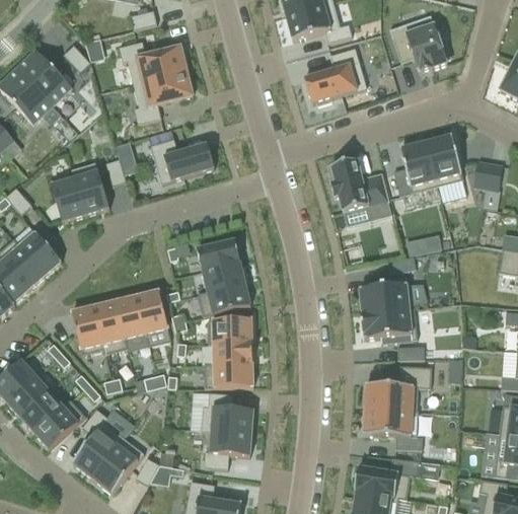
[(281,0),(286,15),(334,3),(333,0),(281,0)]
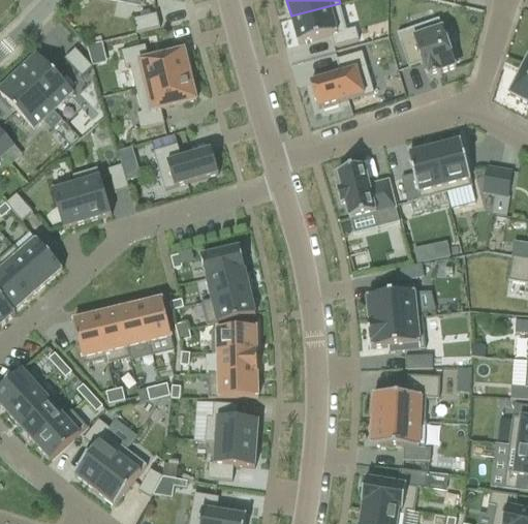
[(340,3),(291,16),(299,42),(331,33),(334,45),(359,38),(355,26),(347,28),(340,3)]
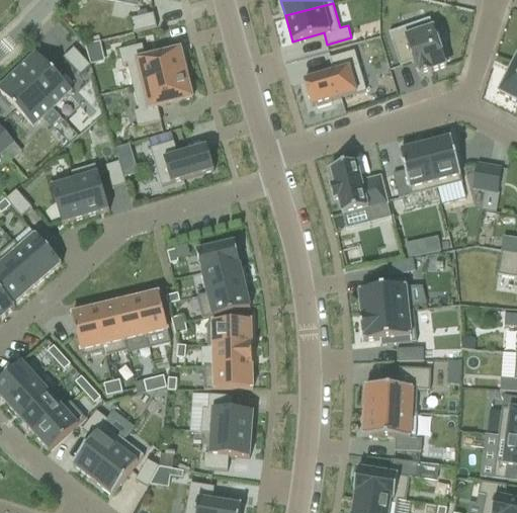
[(154,11),(131,16),(134,30),(157,24),(154,11)]
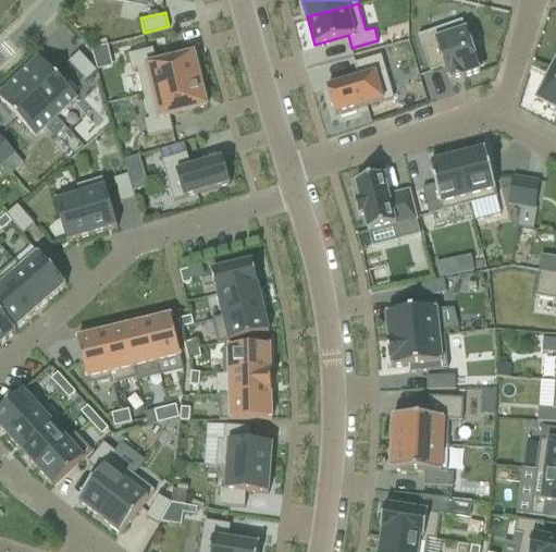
[(462,17),(418,33),(431,69),(445,64),(451,80),(452,78),(452,80),(454,80),(462,76),(465,75),(465,74),(480,69),(479,64),(484,63),(477,43),(471,44),(462,17)]
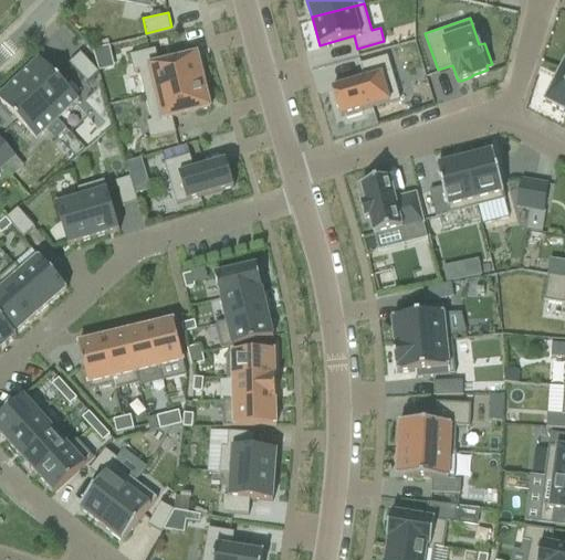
[(106,40),(92,45),(100,66),(115,61),(106,40)]
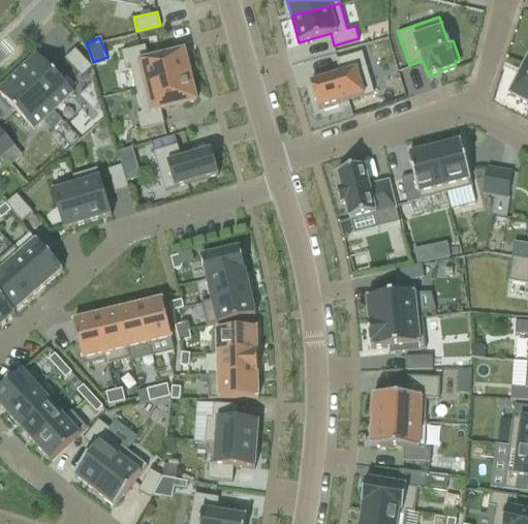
[(146,43),(121,49),(125,64),(127,64),(130,63),(133,75),(135,87),(191,73),(185,49),(161,54),(149,57),(146,43)]
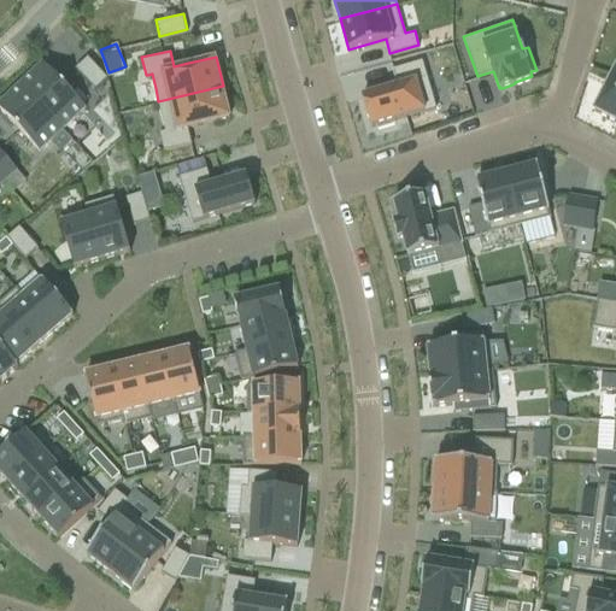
[(88,54),(76,66),(95,87),(107,75),(88,54)]
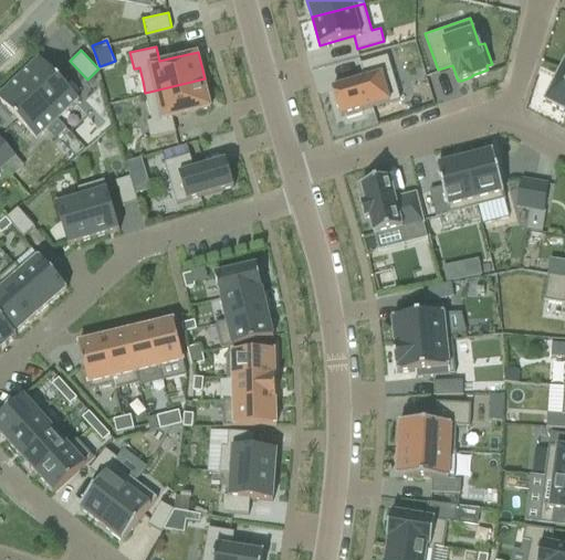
[(364,77),(332,86),(341,114),(346,113),(347,115),(363,111),(362,107),(400,96),(387,53),(359,62),(364,77)]
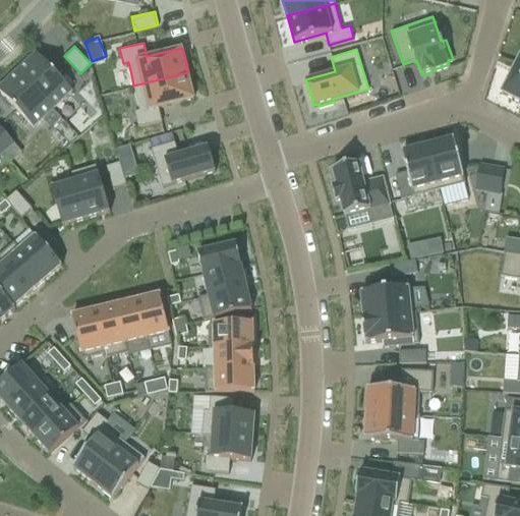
[(17,69),(53,107),(72,89),(37,51),(17,69)]
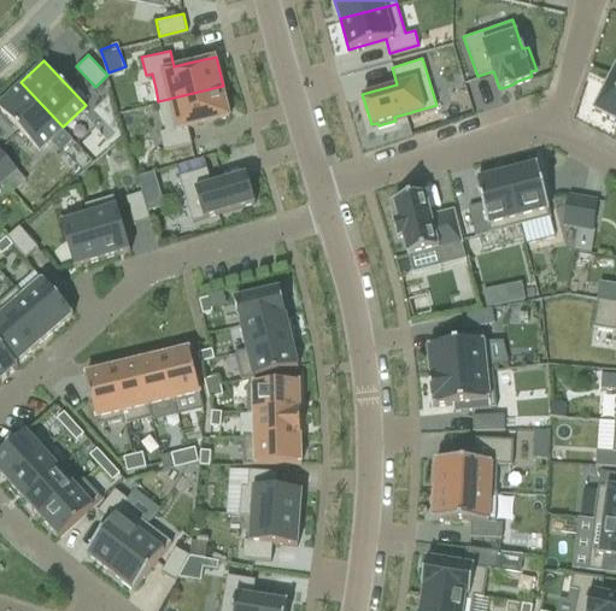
[(615,65),(594,107),(615,118),(615,65)]
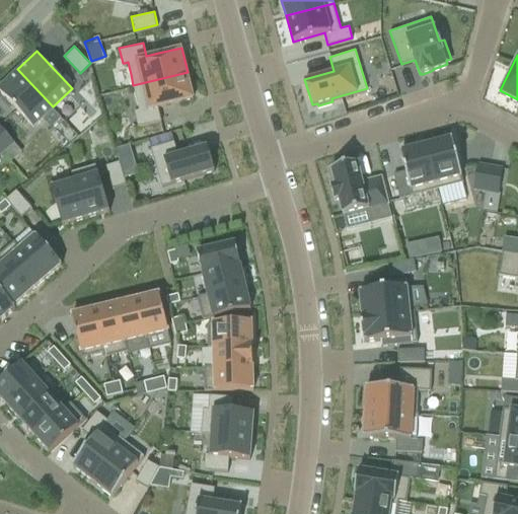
[(0,89),(33,125),(53,106),(17,69),(0,85),(0,89)]
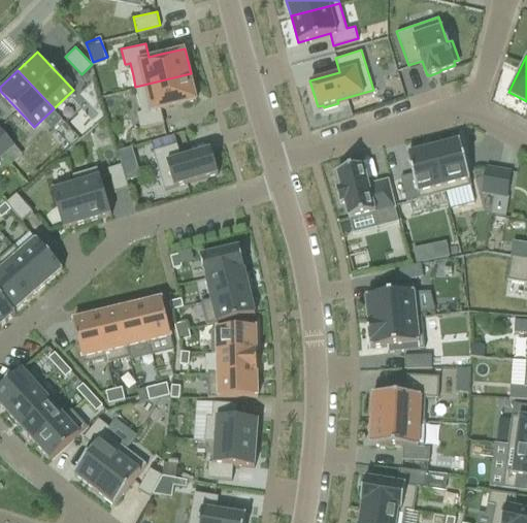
[(191,73),(135,87),(140,105),(141,110),(140,110),(136,111),(140,127),(164,121),(161,107),(197,98),(191,73)]
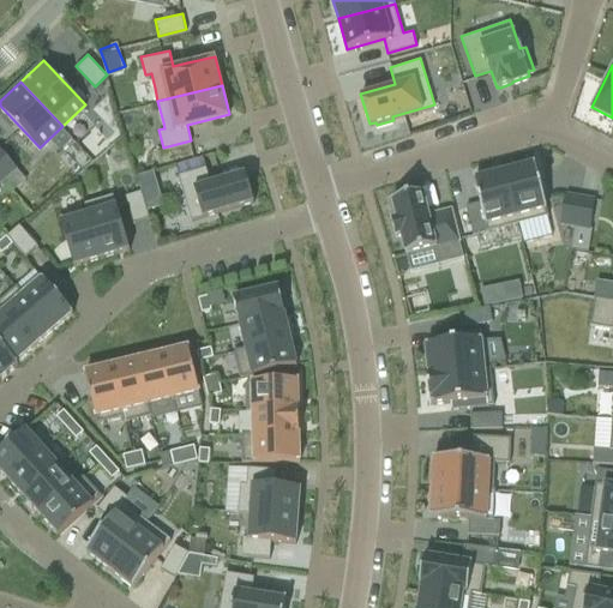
[(0,146),(0,172),(5,178),(17,167),(0,146)]
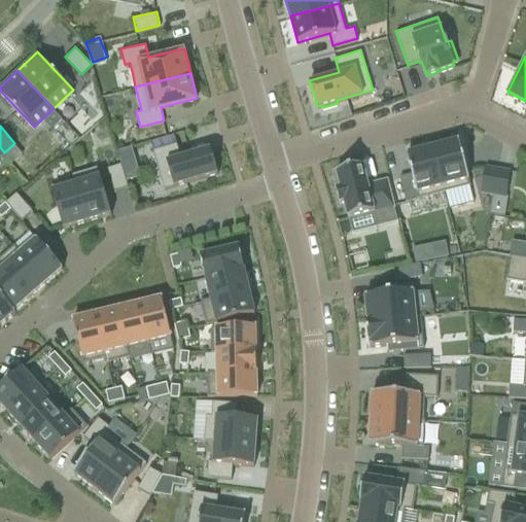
[(174,132),(150,139),(153,148),(153,149),(165,187),(218,172),(211,147),(185,154),(181,155),(179,148),(177,142),(174,132)]
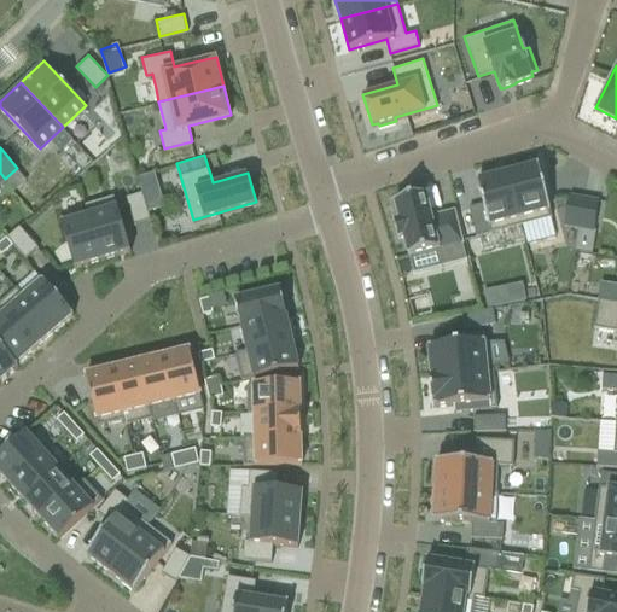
[(539,162),(507,170),(522,222),(523,222),(528,242),(556,234),(551,215),(552,215),(539,162)]
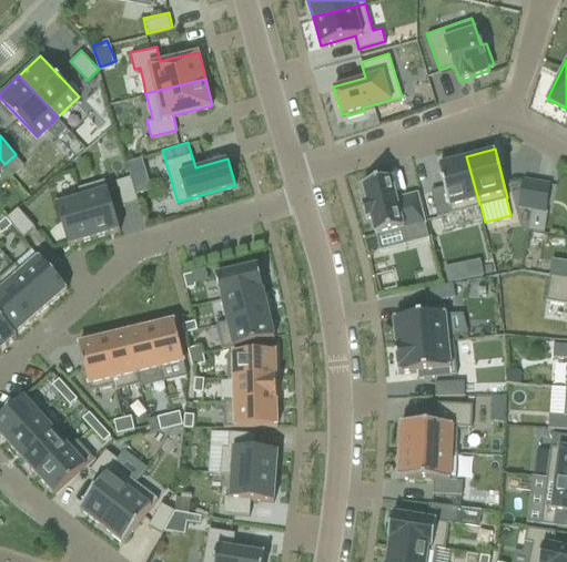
[(140,156),(127,161),(130,172),(143,167),(140,156)]
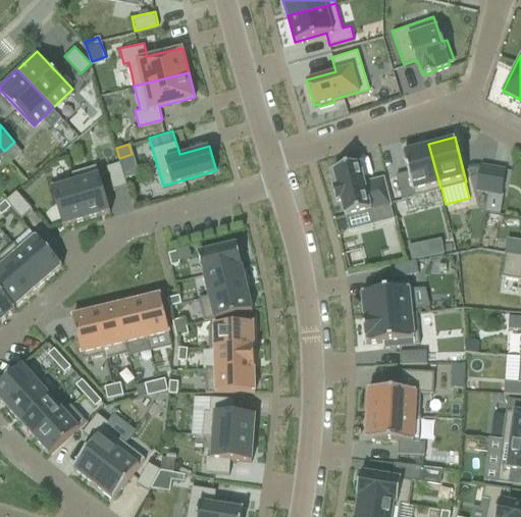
[(407,170),(396,173),(403,198),(440,188),(428,144),(403,150),(407,164),(408,170),(407,170)]
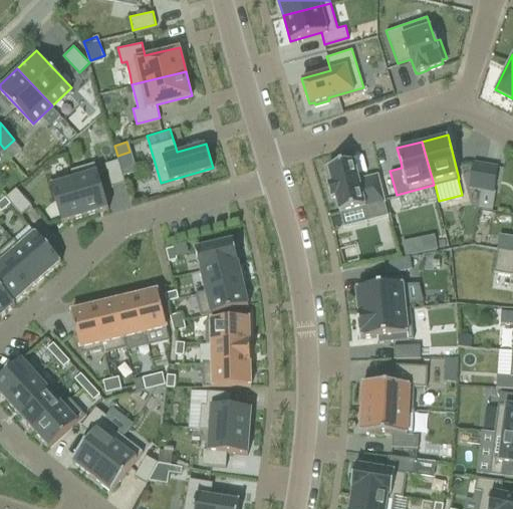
[(106,162),(104,162),(111,185),(125,181),(118,158),(106,162)]
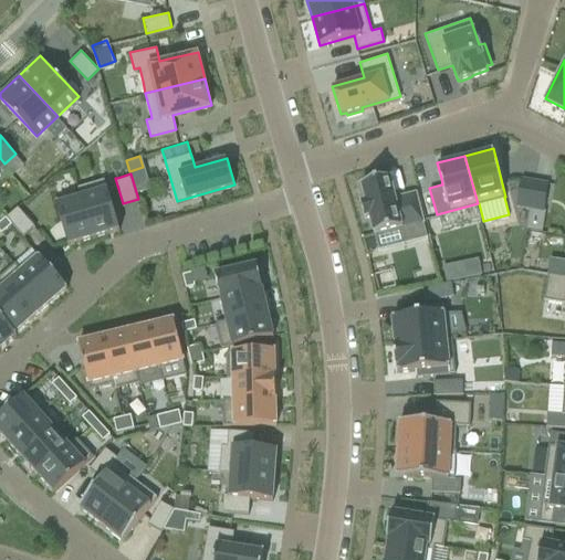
[(365,200),(362,201),(365,215),(369,214),(370,214),(370,218),(375,232),(379,247),(428,235),(424,220),(416,190),(398,194),(395,196),(391,183),(389,175),(374,179),(362,182),(366,198),(366,200),(365,200)]
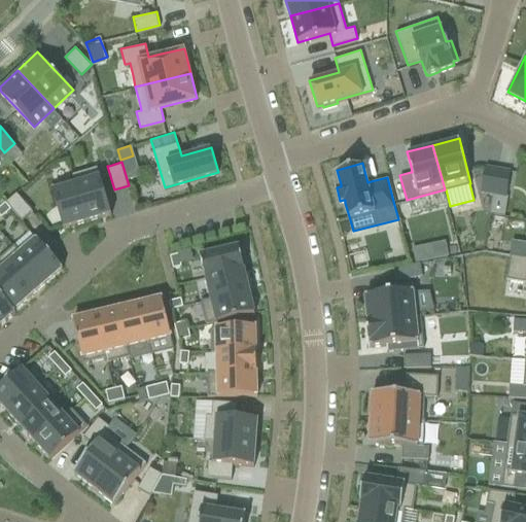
[(97,165),(73,172),(88,219),(111,212),(101,179),(100,175),(97,165)]
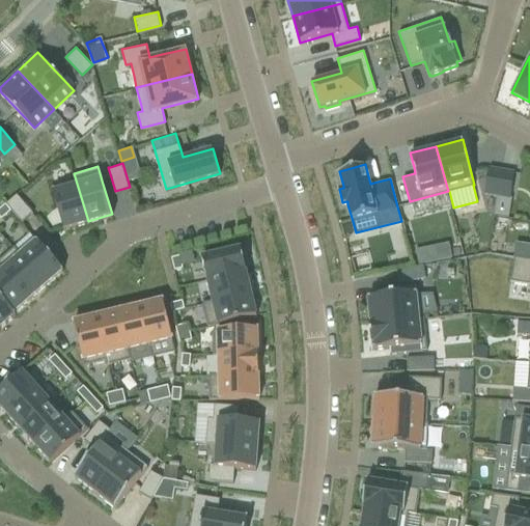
[(489,166),(484,192),(498,194),(502,168),(489,166)]
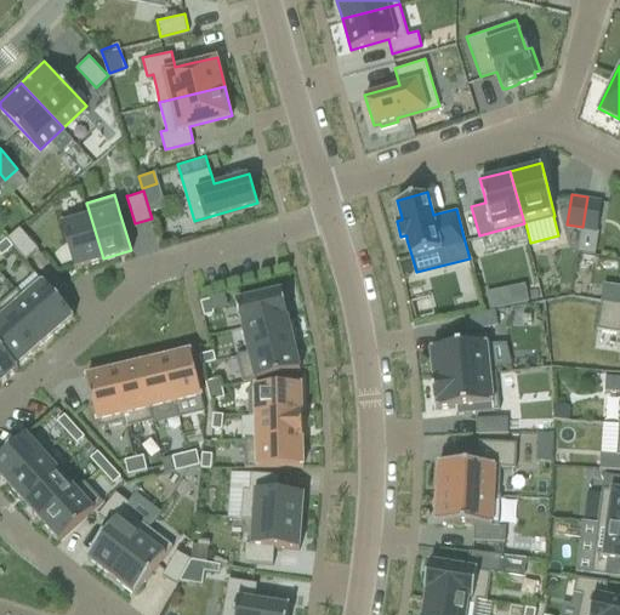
[(587,197),(582,227),(597,229),(602,199),(587,197)]
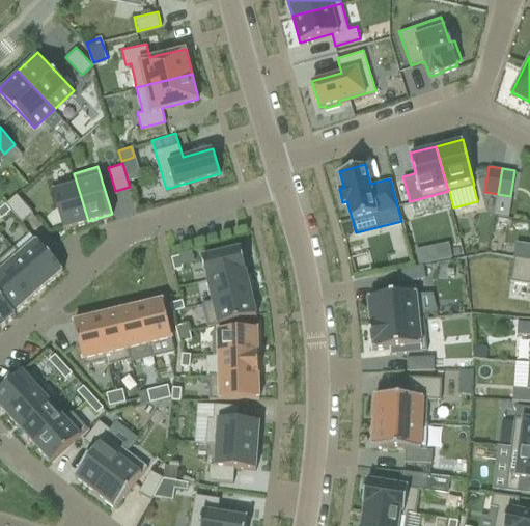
[(75,178),(51,186),(64,228),(71,227),(88,221),(77,183),(74,173),(73,174),(75,178)]
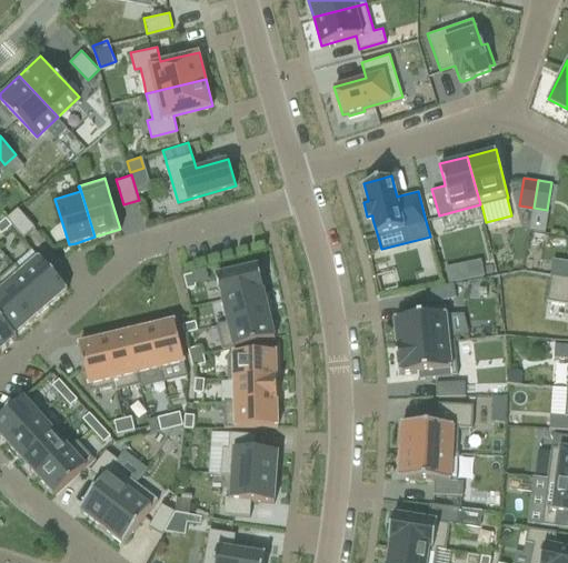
[(13,210),(7,217),(10,220),(12,223),(23,237),(36,227),(18,207),(13,210)]
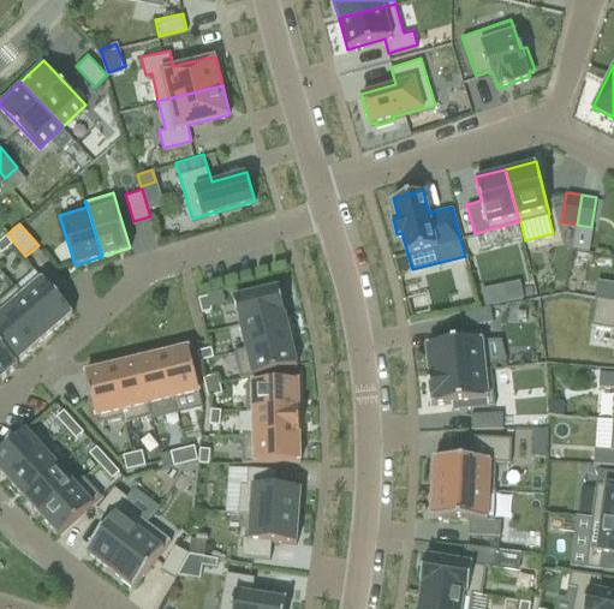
[(6,234),(0,239),(0,249),(1,251),(13,242),(6,234)]
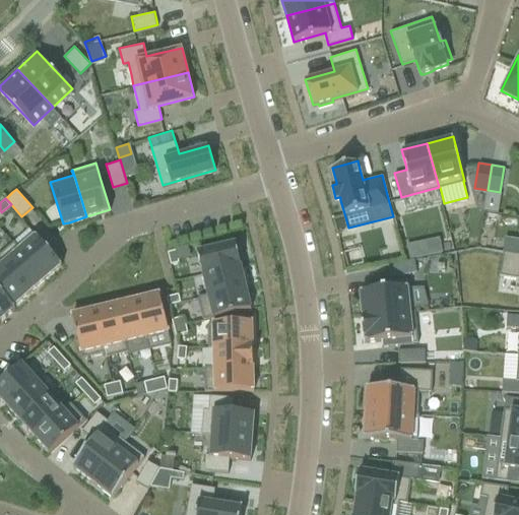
[(14,240),(13,241),(20,248),(46,277),(62,263),(37,234),(36,234),(29,227),(14,240)]
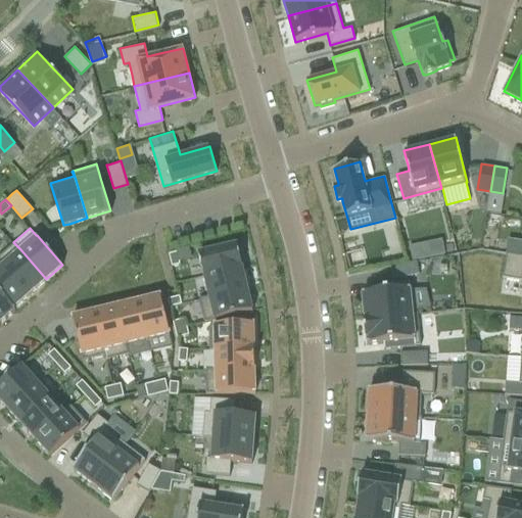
[(509,238),(507,251),(521,253),(521,240),(509,238)]
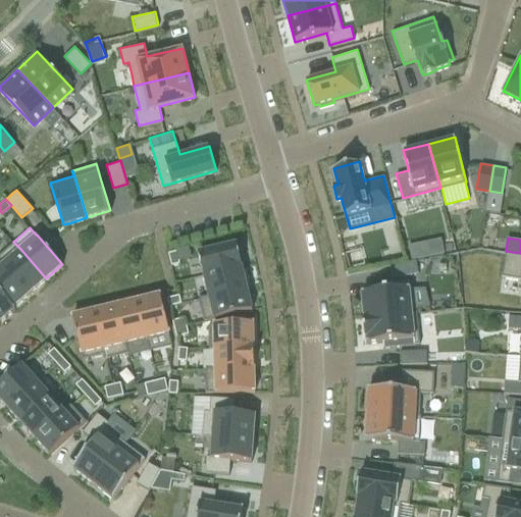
[(425,240),(408,244),(412,258),(428,255),(425,240)]
